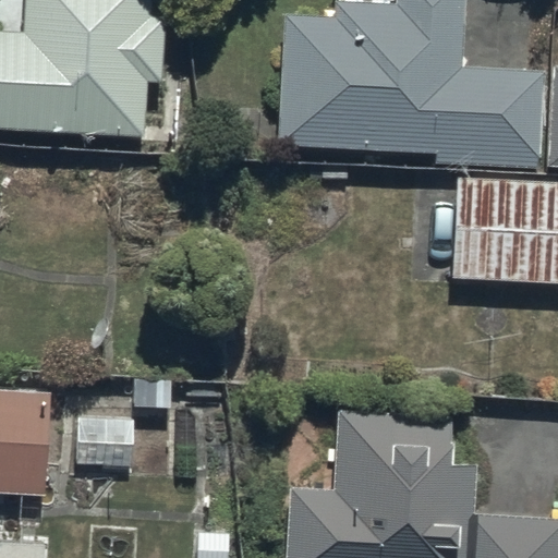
[(24,0),(24,26),(0,25),(0,129),(142,135),(144,81),(161,82),(164,15),(149,15),(149,0),(24,0)]
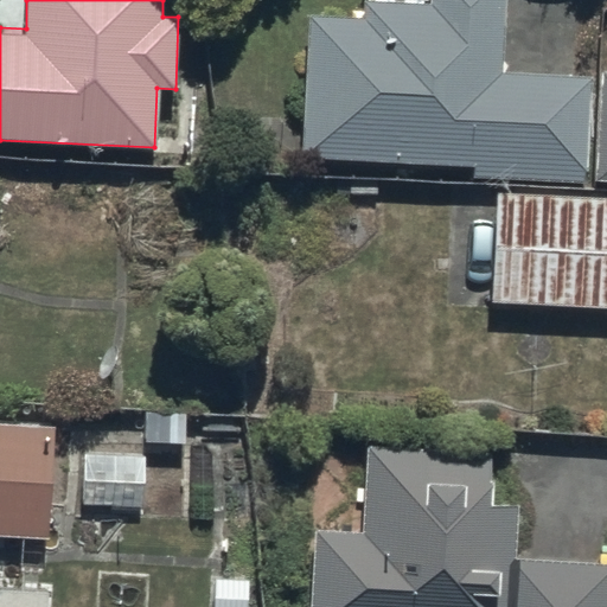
[(370,0),(371,16),(314,16),(311,157),(477,161),(475,178),(588,180),(592,76),(510,74),(511,0),(436,0),(438,0),(434,0),(370,0)]
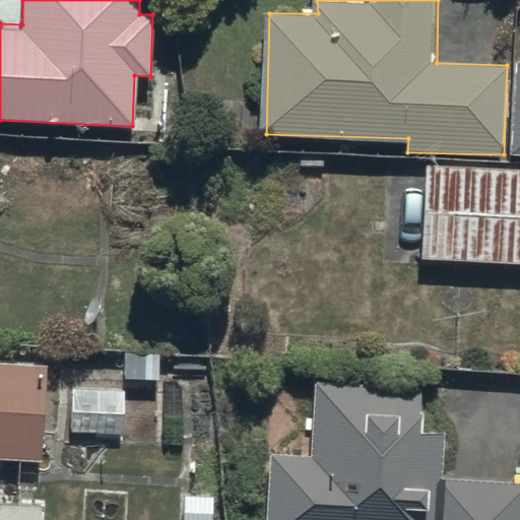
[(519,61),(514,61),(511,154),(519,154),(519,61)]
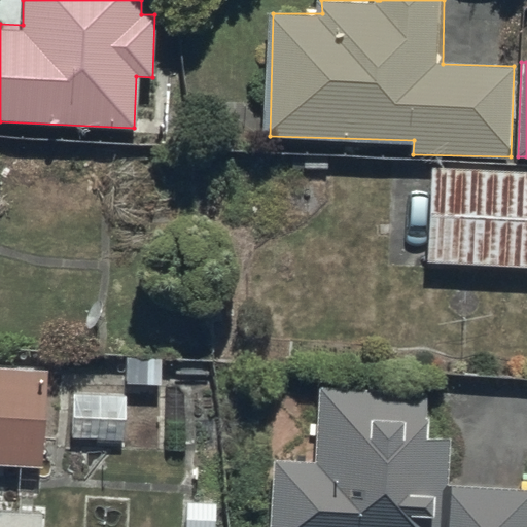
[(526,175),(429,172),(425,264),(526,267),(526,175)]
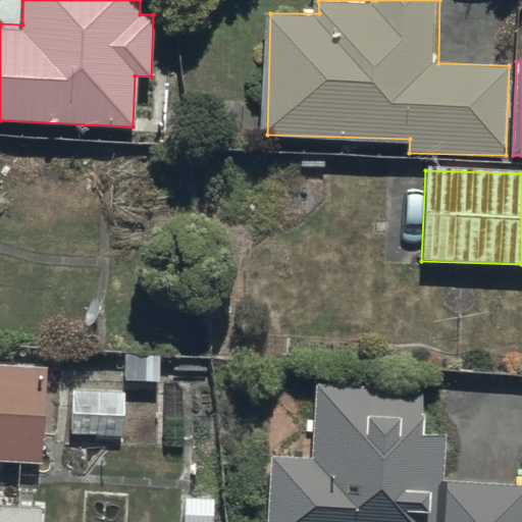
[(45,367),(0,365),(0,465),(41,467),(45,367)]
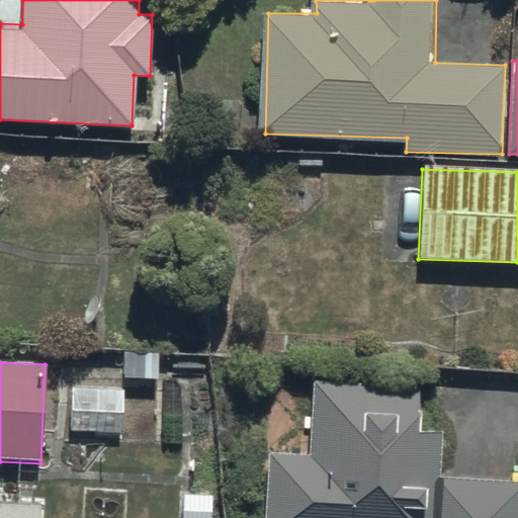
[(419,383),(316,380),(313,452),(269,450),(266,517),(517,517),(517,480),(443,478),(445,432),(418,431),(419,383)]
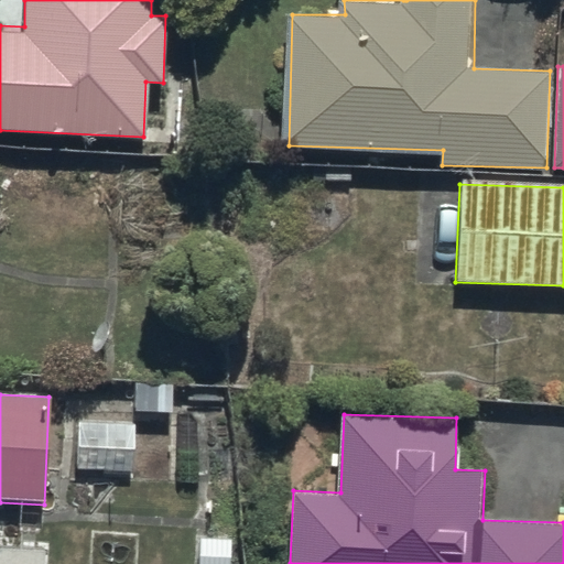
[(71,419),(72,465),(130,465),(130,419),(71,419)]
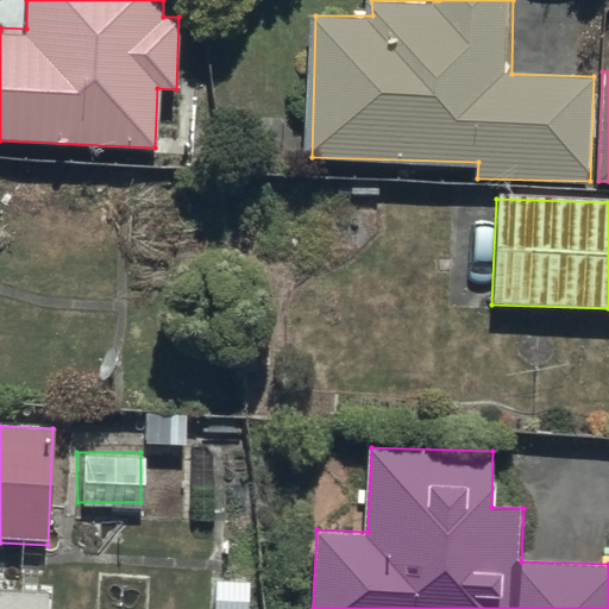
[(0,608),(48,608),(49,596),(0,594),(0,608)]
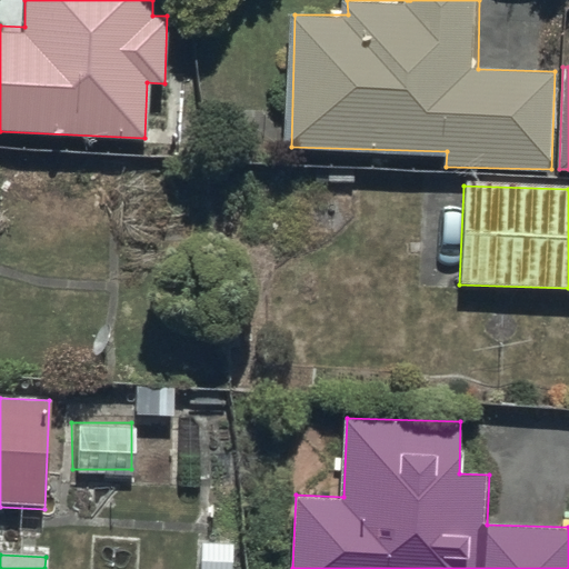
All buildings are outlined.
